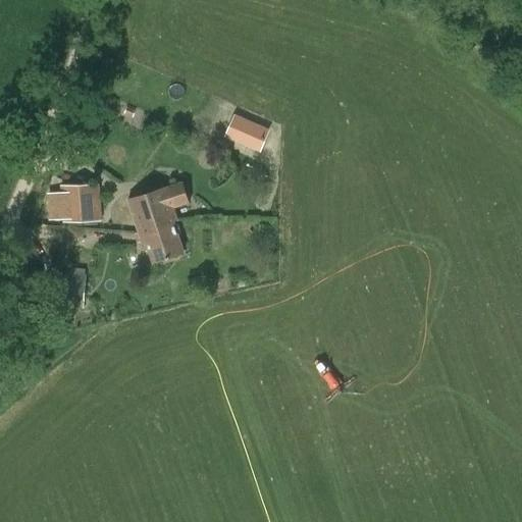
[(173,208),(190,203),(183,183),(167,188),(166,188),(128,200),(139,232),(173,221),(173,222),(177,220),(173,208)]
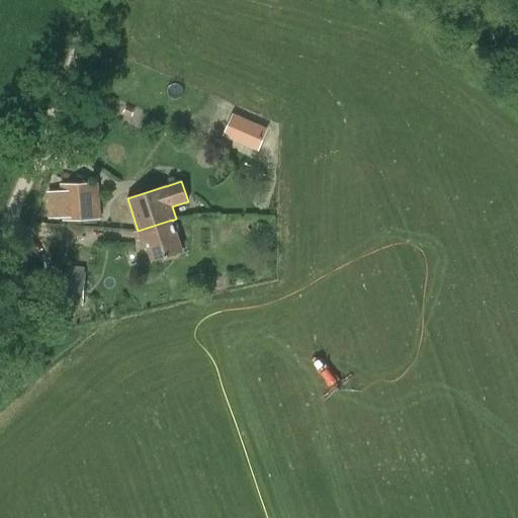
[(51,217),(63,216),(63,222),(101,220),(99,183),(61,185),(61,190),(49,191),(51,217)]
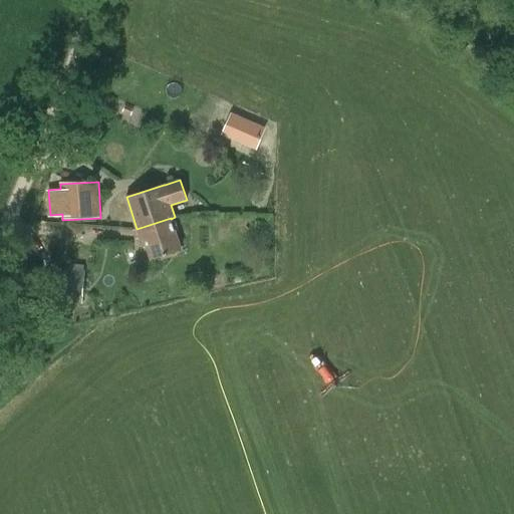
[(137,229),(141,239),(145,238),(152,258),(181,249),(171,219),(171,218),(137,229)]
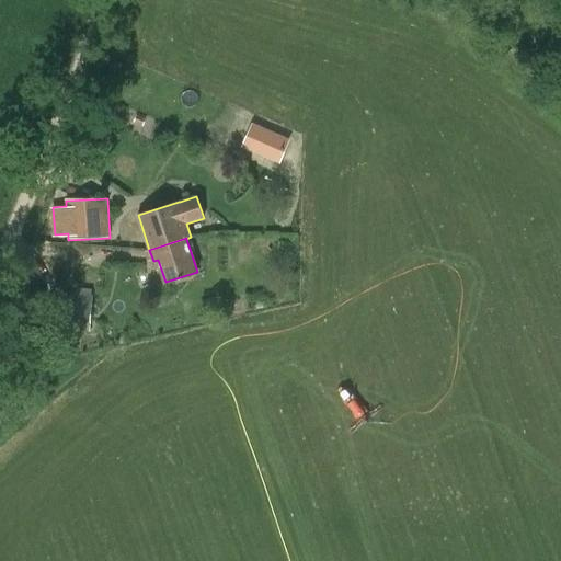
[(45,317),(48,293),(26,290),(24,313),(45,317)]
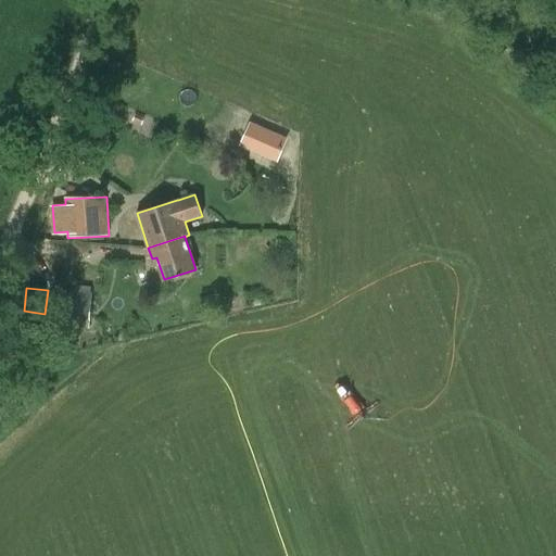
[(89,319),(91,292),(63,289),(60,317),(89,319)]
